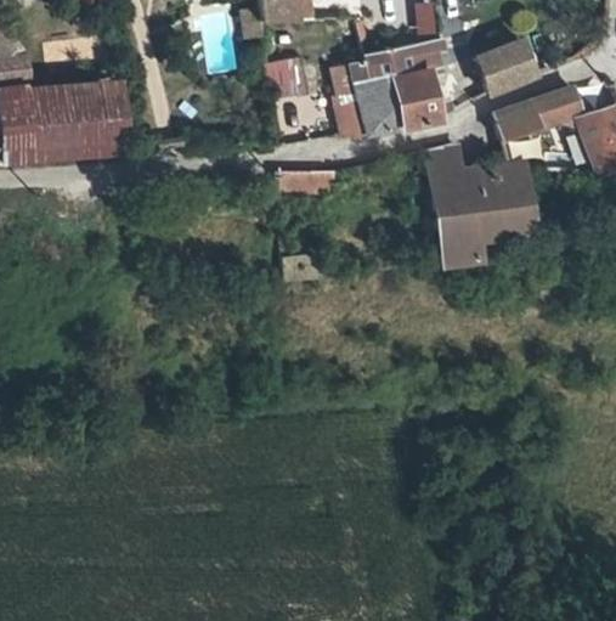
[(264,20),(315,22),(310,0),(260,0),(261,4),(264,20)]
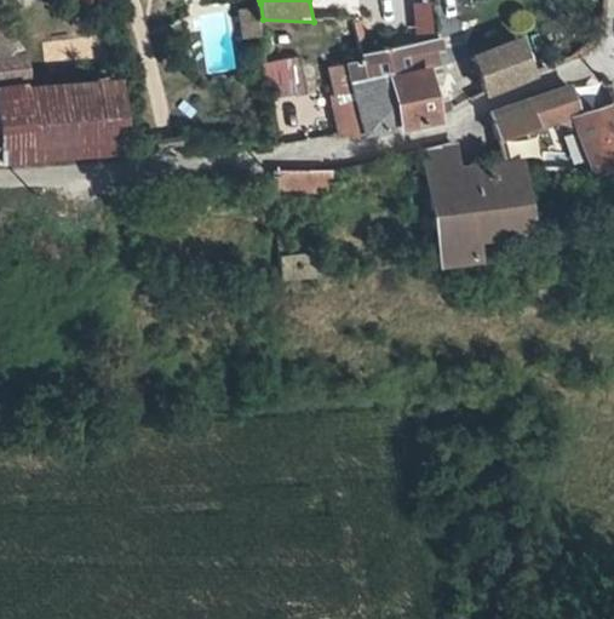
[(419,35),(440,32),(435,0),(428,0),(414,3),(419,35)]
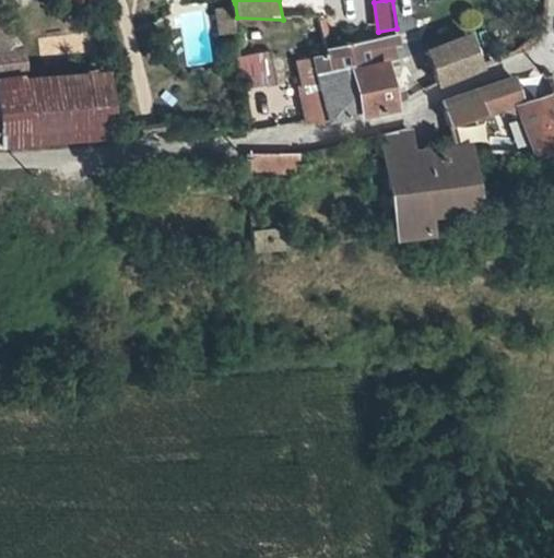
[(0,45),(0,46),(23,44),(0,3),(0,45)]
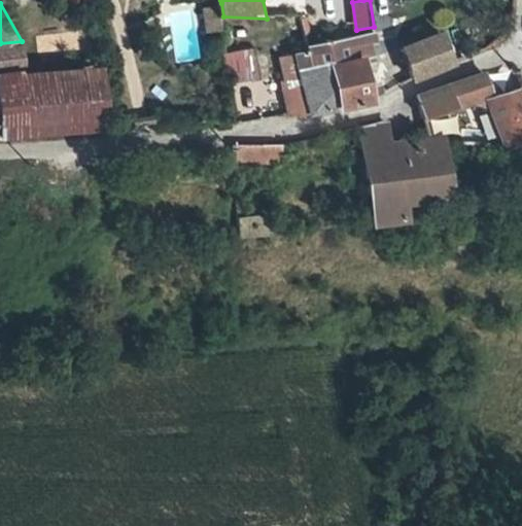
[(223,16),(221,3),(206,5),(208,26),(224,24),(223,16)]
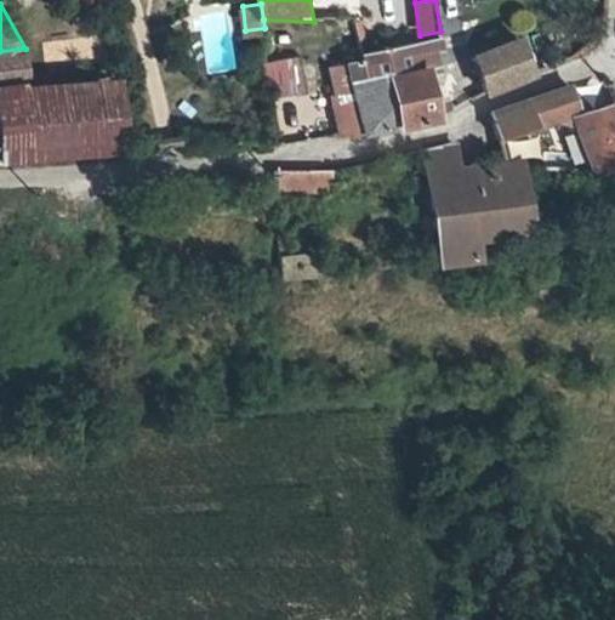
[(400,74),(406,132),(442,120),(459,109),(456,97),(442,100),(436,67),(446,64),(444,47),(453,46),(450,34),(445,35),(374,53),(376,62),(380,79),(400,74)]
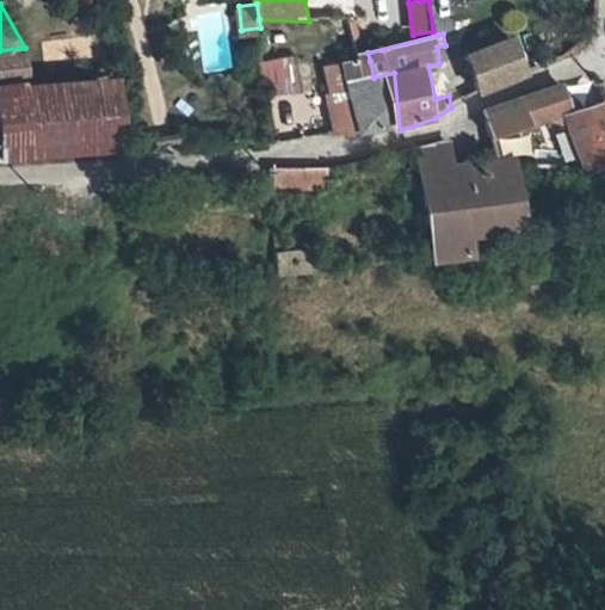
[(481,97),(533,74),(522,39),(469,57),(481,97)]
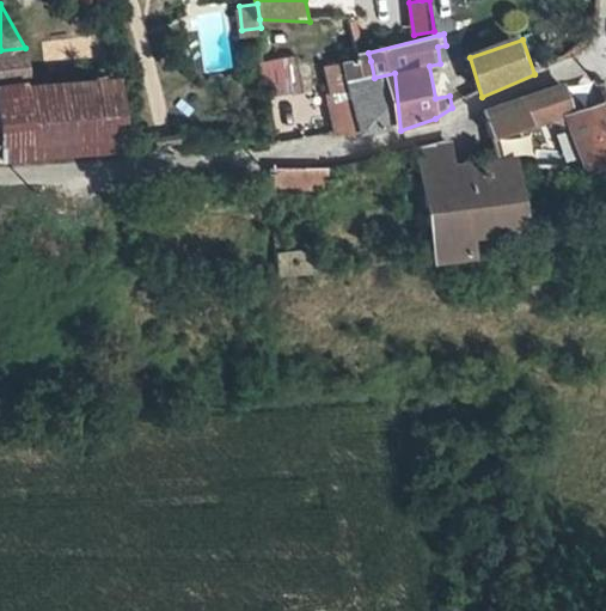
[(0,50),(4,79),(38,75),(37,48),(25,48),(0,50)]
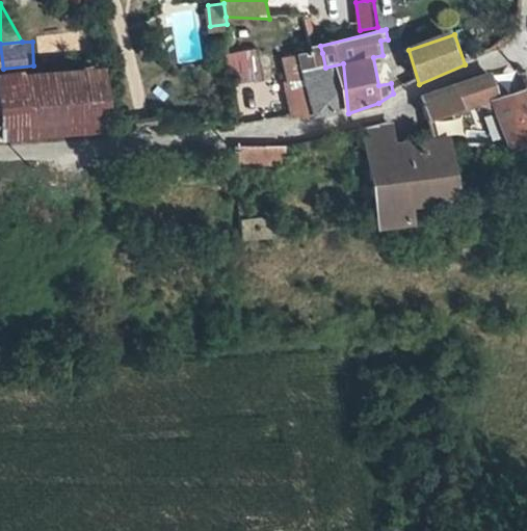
[(325,68),(322,53),(299,54),(302,113),(316,116),(318,116),(348,113),(343,63),(325,68)]
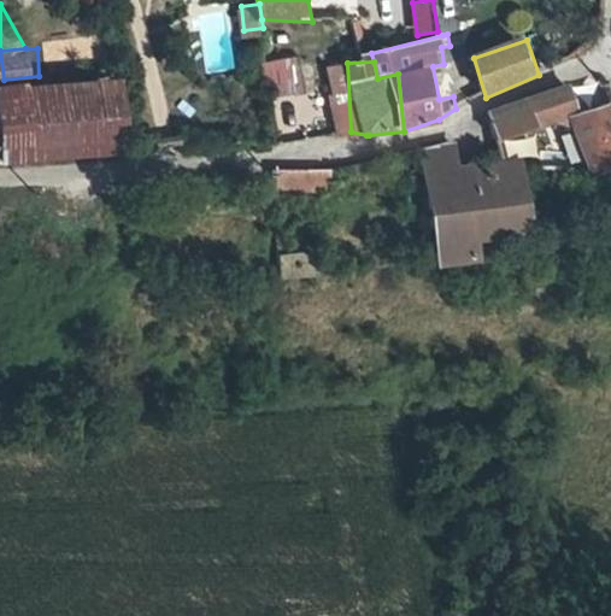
[(4,80),(4,112),(19,112),(22,127),(51,127),(54,156),(123,151),(118,123),(107,69),(39,76),(4,80)]
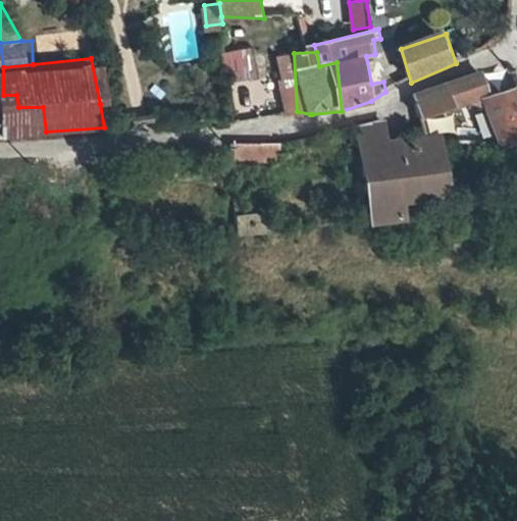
[(226,61),(230,90),(258,86),(254,58),(226,61)]
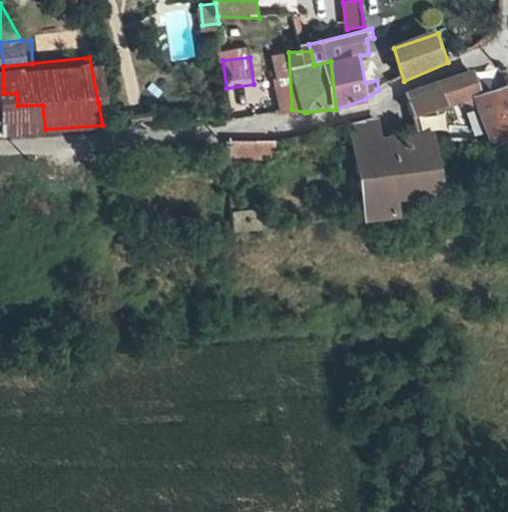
[(406,97),(410,116),(477,98),(471,76),(406,97)]
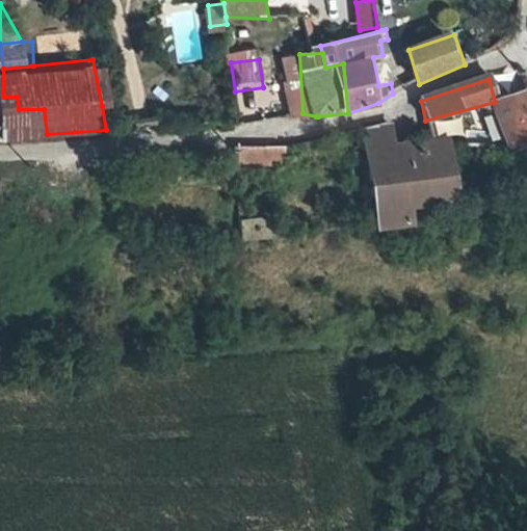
[(526,98),(525,95),(495,102),(503,144),(526,141),(526,98)]
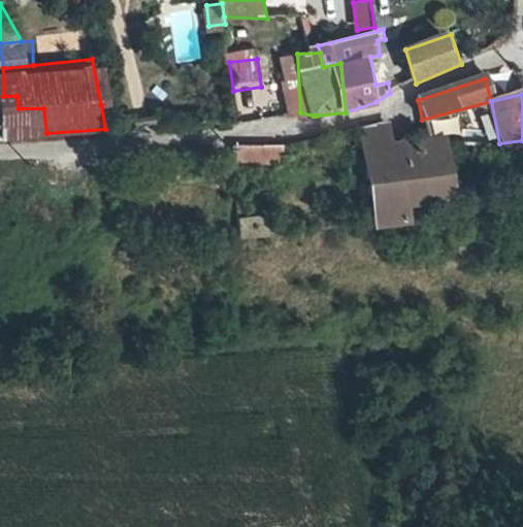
[(3,136),(46,133),(43,108),(19,108),(17,96),(3,96),(3,136)]
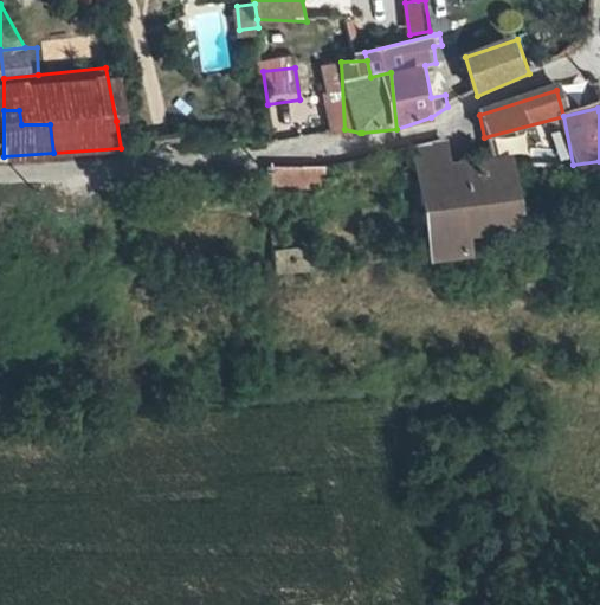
[(438,142),(408,148),(412,173),(442,168),(438,142)]
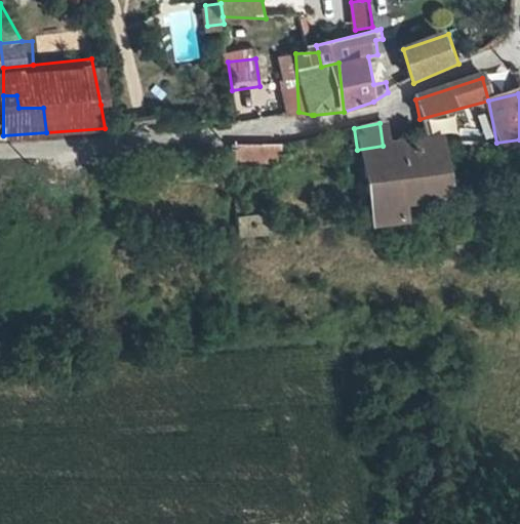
[(423,138),(383,146),(357,150),(366,223),(396,219),(397,199),(438,197),(471,195),(473,173),(444,174),(439,140),(423,138)]
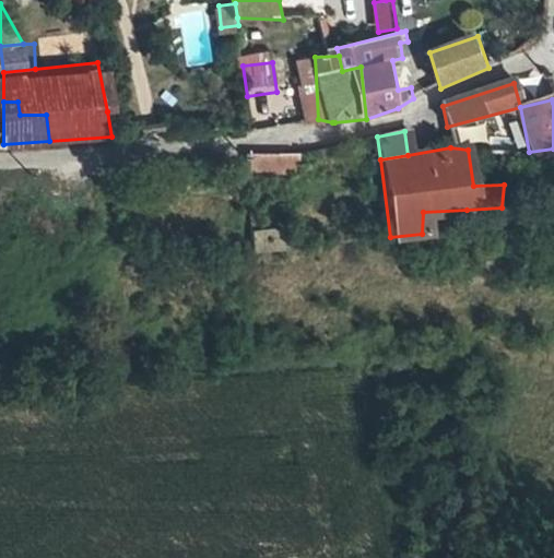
[(249,153),(250,169),(282,167),(282,153),(249,153)]
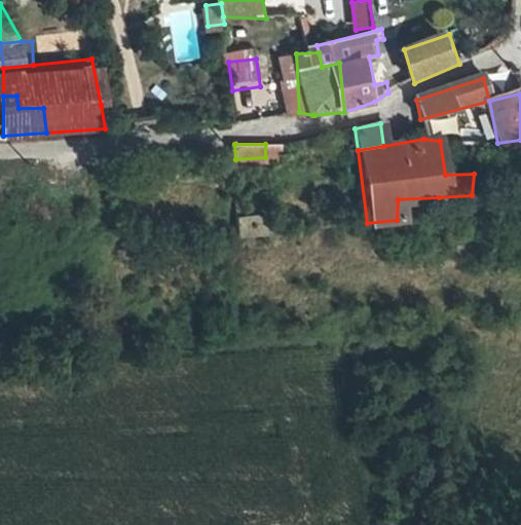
[(237,208),(238,220),(239,233),(268,231),(266,209),(237,208)]
